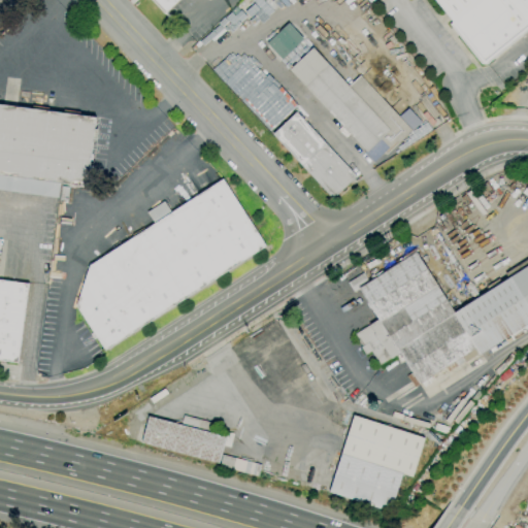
[(177,0),(166,11),(155,0),(177,0)]
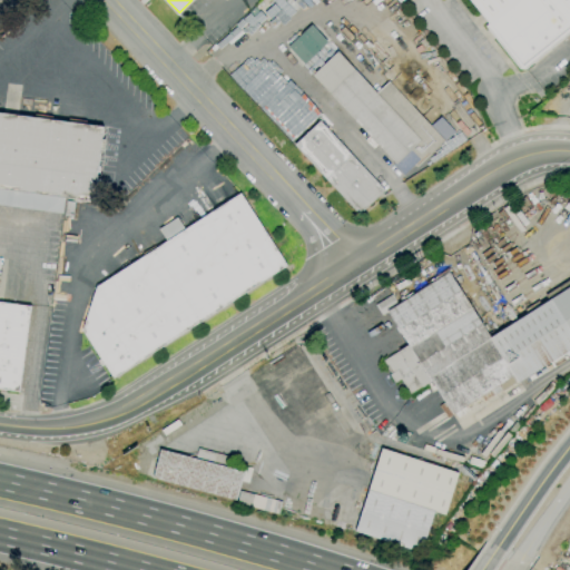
[(569,27),(522,66),(469,0),(569,0),(569,27)]
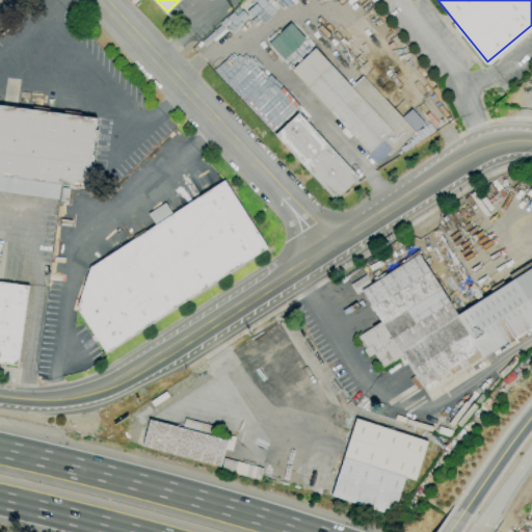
[(375,44),(357,21),(373,8),(391,31),(375,44)]
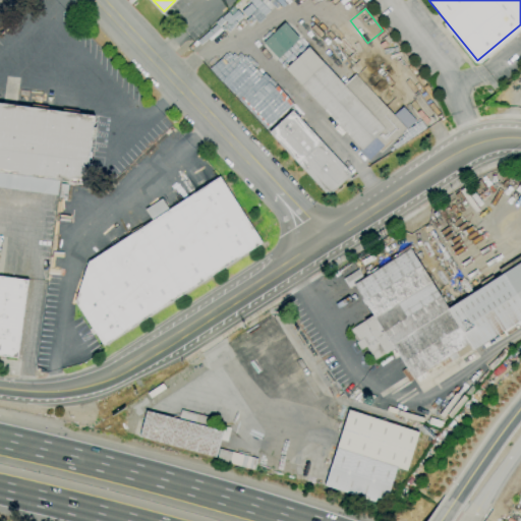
[(262,43),(277,59),(299,39),(284,22),(262,43)]
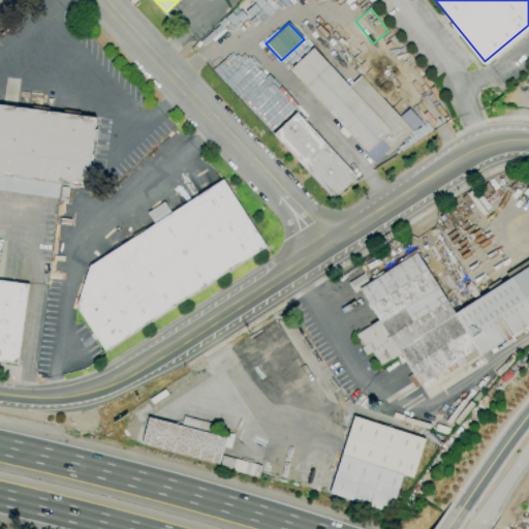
[(375,162),(290,69),(313,48),(349,87),(361,75),(400,117),(408,109),(422,123),(412,131),(399,144),(397,142),(375,162)]
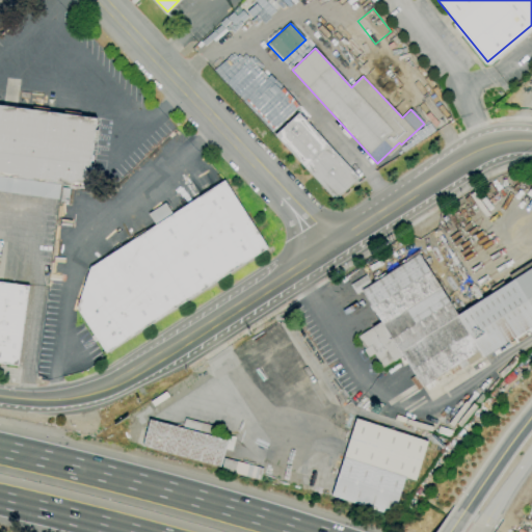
[(0,105),(96,118),(87,188),(60,184),(58,200),(0,191),(0,105)]
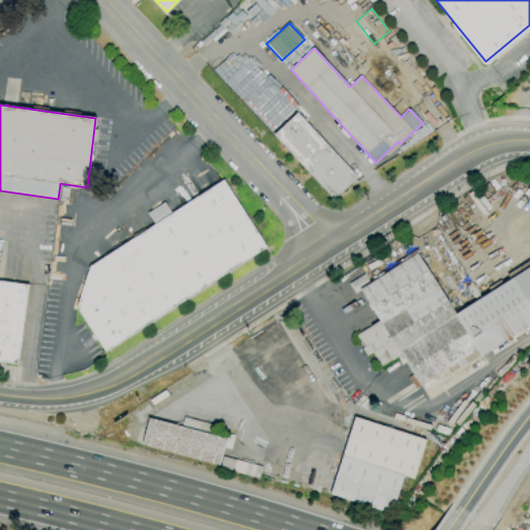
[(333,200),(273,135),(297,113),(357,178),(333,200)]
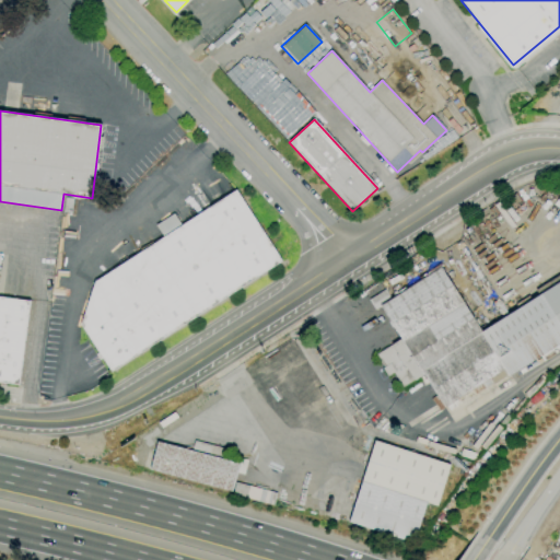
[(112,372),(81,325),(94,282),(164,237),(156,225),(174,213),(182,225),(236,190),(282,261),(112,372)]
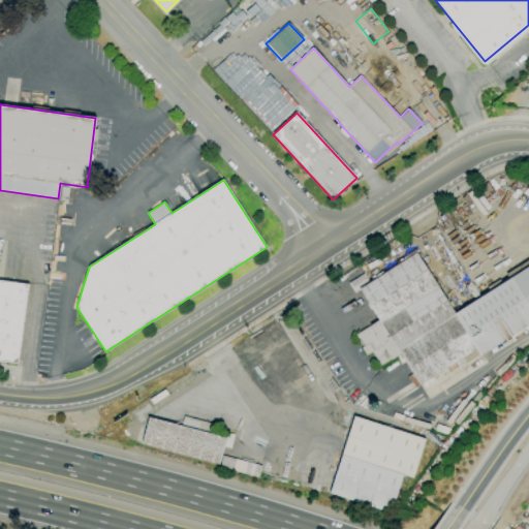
[(419,385),(401,354),(380,367),(371,352),(366,355),(362,348),(363,347),(355,335),(369,327),(378,320),(360,289),(354,292),(348,283),(364,274),(370,282),(416,252),(455,313),(508,279),(505,274),(528,258),(528,324),(479,356),(475,350),(419,385)]
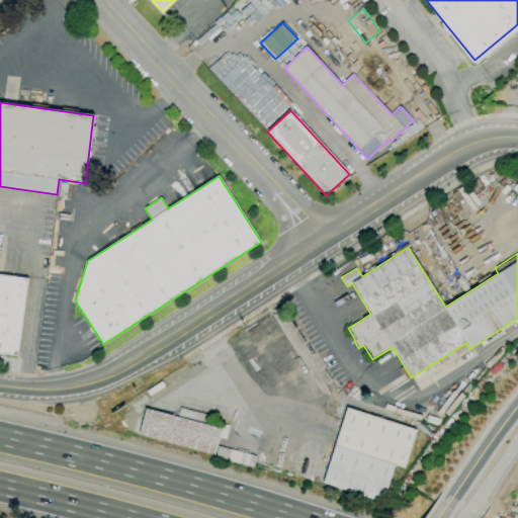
[(17,356),(0,353),(0,274),(27,279),(17,356)]
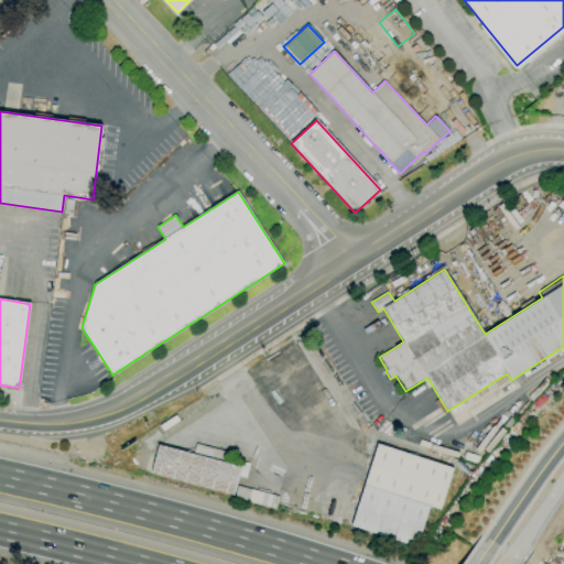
[(234,495),(151,474),(159,445),(193,454),(196,444),(230,453),(227,463),(240,467),(234,495)]
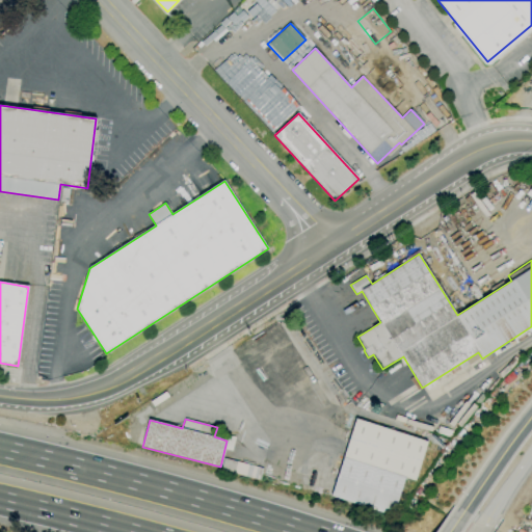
[(393,516),(331,497),(356,419),(427,442),(415,480),(405,477),(393,516)]
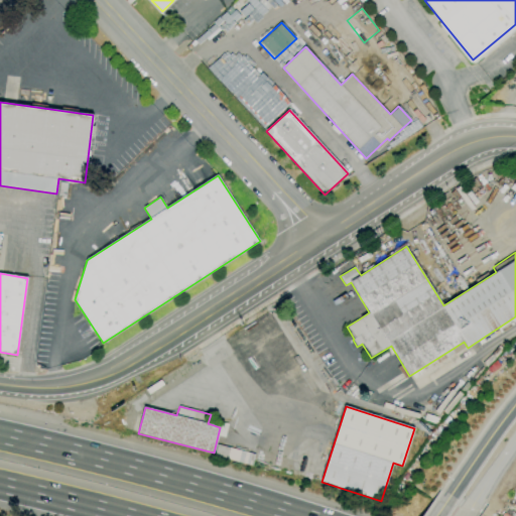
[(226,438),(219,436),(223,423),(229,424),(226,438)]
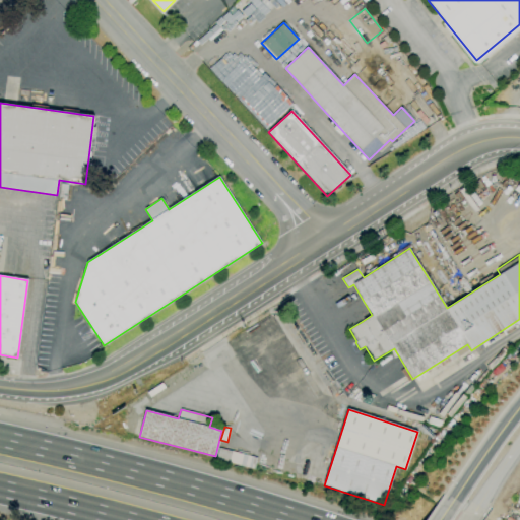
[(254,469),(215,460),(218,448),(257,458),(254,469)]
